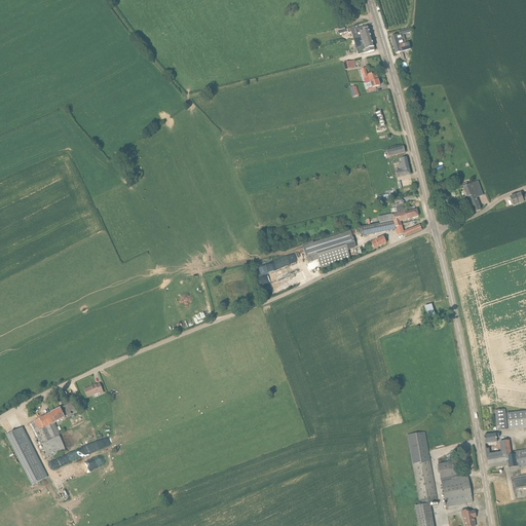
[(370,34),(367,26),(355,29),(354,27),(349,28),(347,29),(348,33),(351,32),(352,35),(353,39),(358,38),(361,37),(362,37),(365,36),(370,34)]
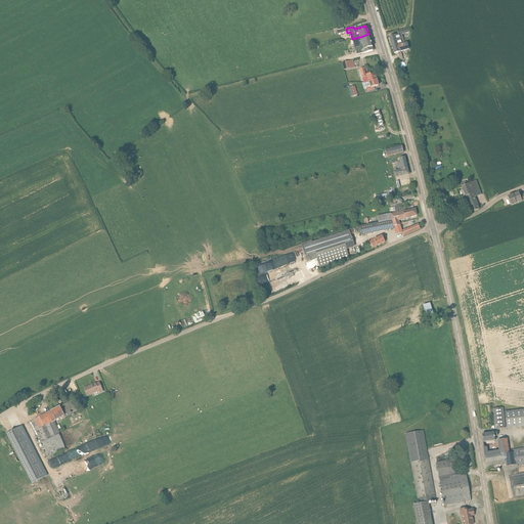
[(408,49),(406,44),(405,44),(402,34),(410,32),(409,29),(397,32),(398,35),(394,36),(389,38),(392,48),(394,54),(408,49)]
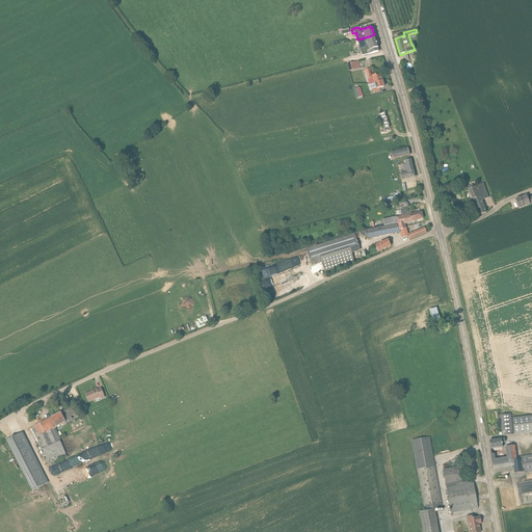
[(361,44),(361,46),(362,48),(360,48),(361,52),(363,56),(370,53),(371,54),(378,52),(377,49),(378,48),(376,42),(374,34),(369,36),(366,37),(365,37),(362,38),(357,40),(358,44),(361,44)]
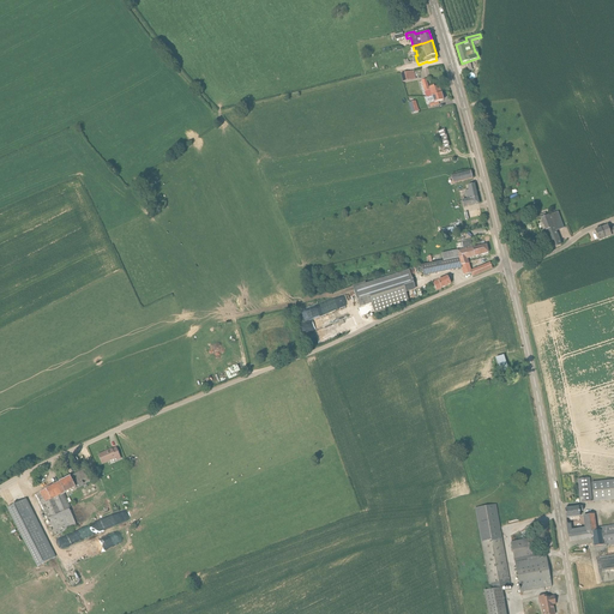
[(408,72),(401,73),(403,83),(415,79),(414,71),(411,72),(408,72)]
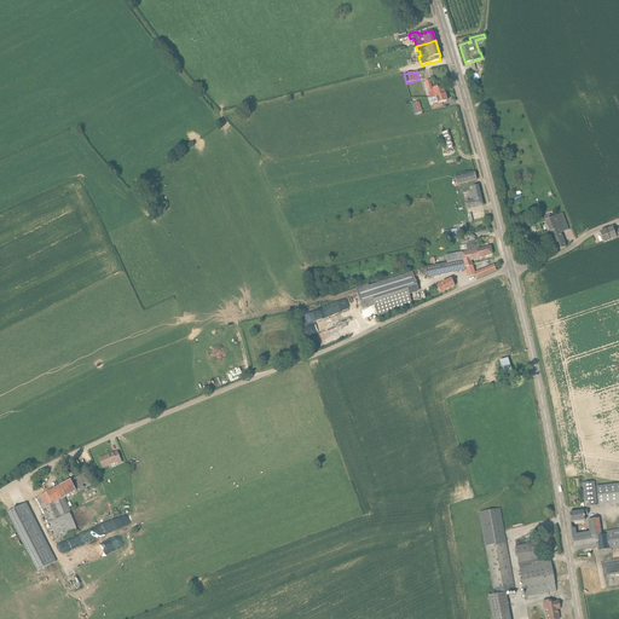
[(431,98),(432,98),(445,94),(443,87),(438,90),(437,87),(432,88),(429,80),(426,81),(431,98)]
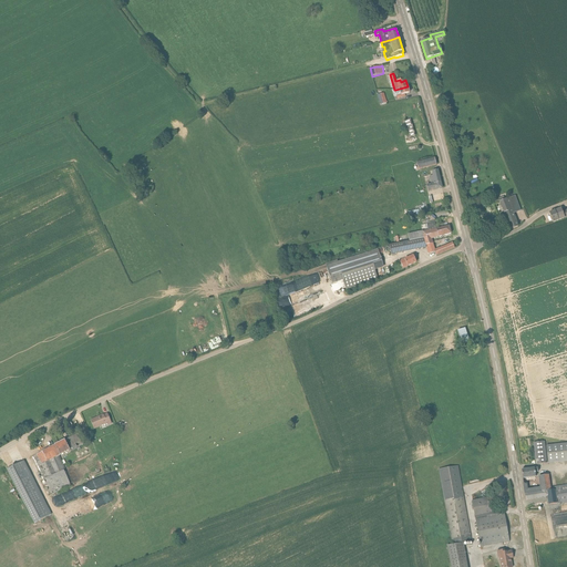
[(409,93),(408,86),(395,90),(397,95),(397,99),(405,96),(405,94),(409,93)]
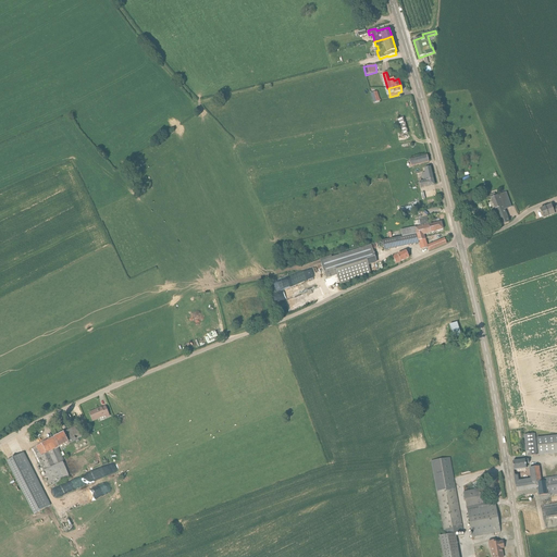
[(406,123),(405,123),(404,118),(397,119),(400,136),(409,135),(406,123)]
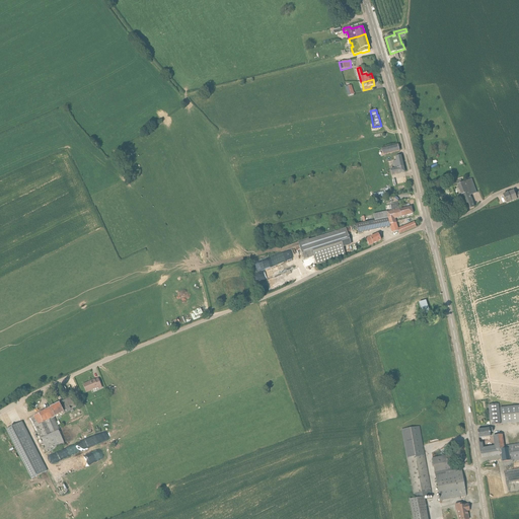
[(382,155),(399,151),(398,145),(381,149),(382,155)]
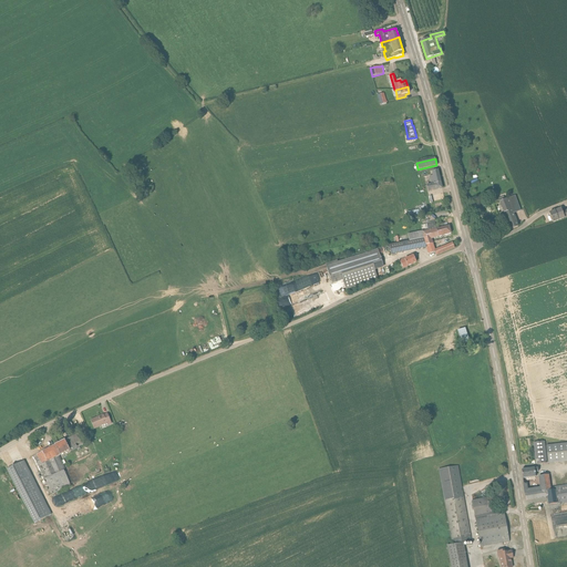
[(428,192),(442,188),(437,171),(432,172),(433,176),(430,176),(431,185),(426,186),(428,192)]
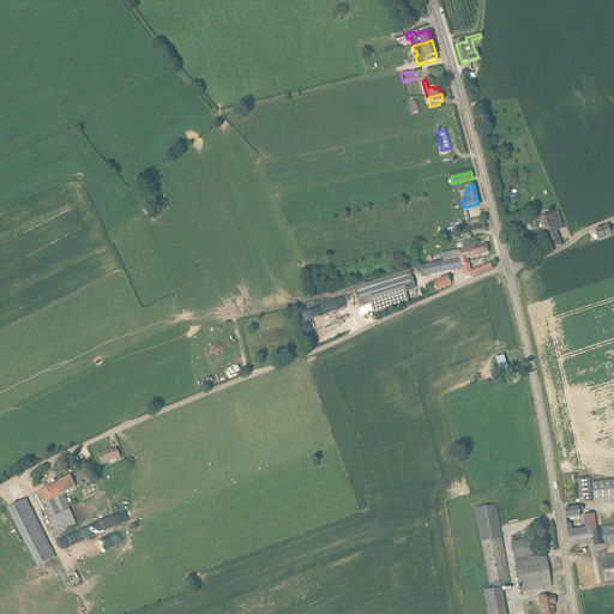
[(555,232),(564,228),(558,212),(551,215),(541,218),(553,248),(561,245),(555,232)]
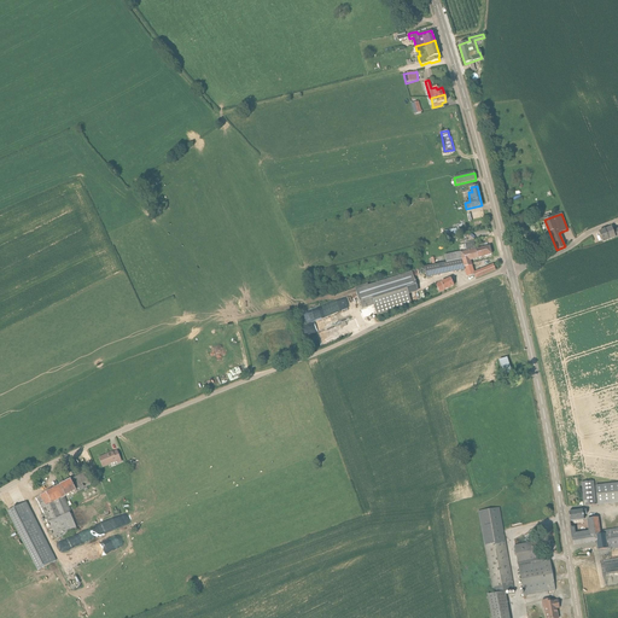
[(599,233),(602,243),(617,235),(617,228),(613,231),(611,227),(599,233)]
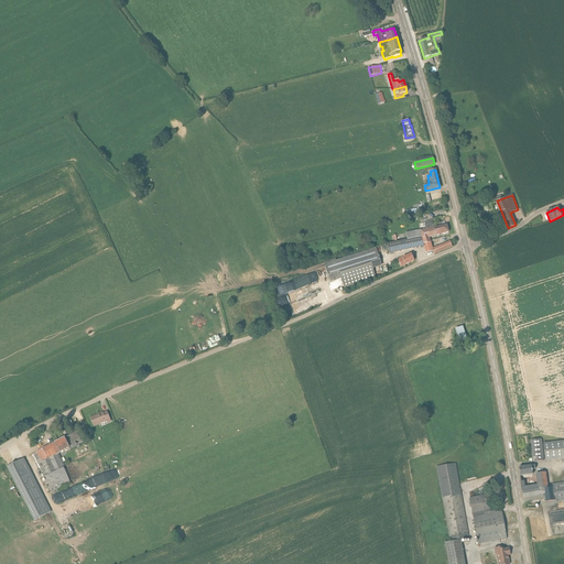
[(446,225),(434,228),(426,229),(420,230),(405,232),(407,240),(422,237),(424,245),(430,242),(429,238),(448,232),(446,225)]
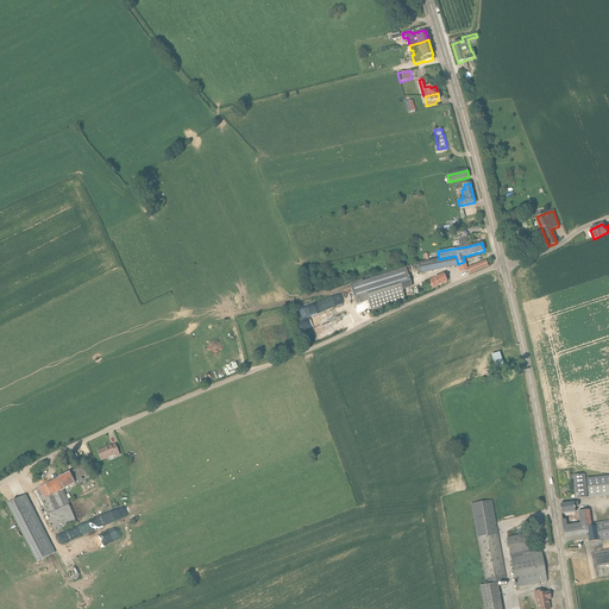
[(456,256),(439,259),(418,264),(420,274),(458,267),(458,264),(456,256)]
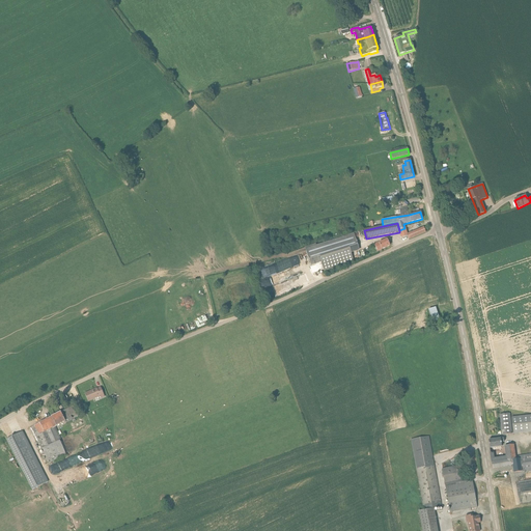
[(407,236),(409,240),(425,232),(423,228),(407,234),(408,236),(407,236)]
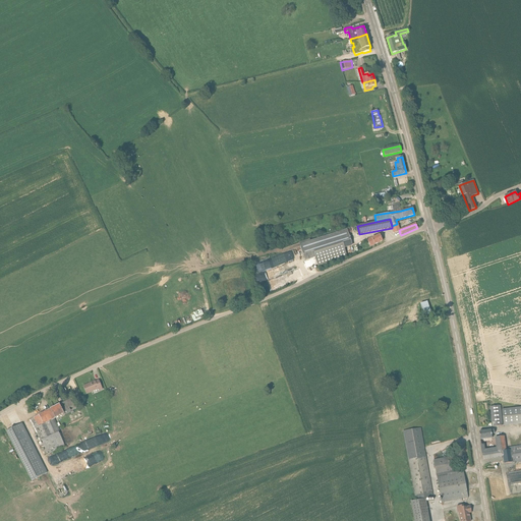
[(309,239),(298,243),(303,257),(314,253),(319,266),(347,256),(343,244),(351,241),(347,229),(310,241),(309,239)]
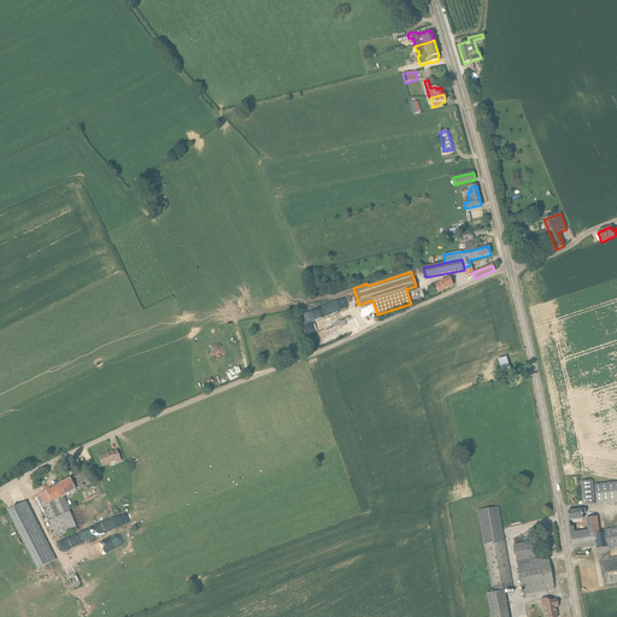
[(451,280),(450,278),(440,282),(435,283),(436,285),(435,285),(439,292),(453,286),(451,281),(451,280)]
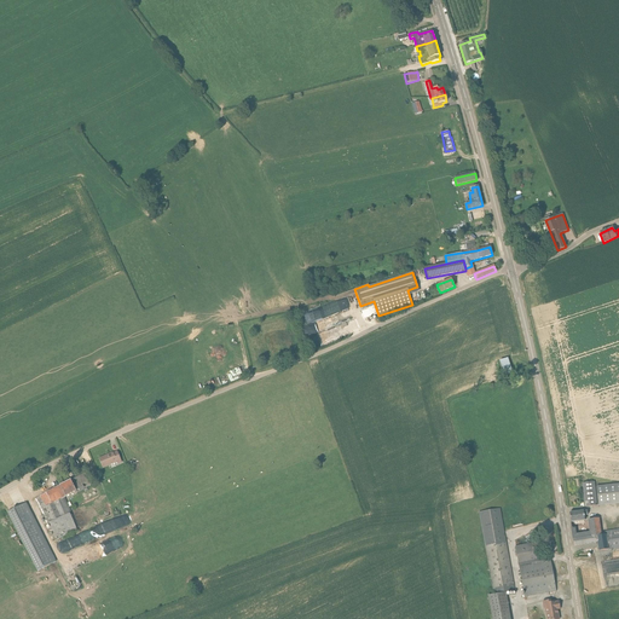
[(512,374),(507,360),(499,363),(504,376),(512,374)]
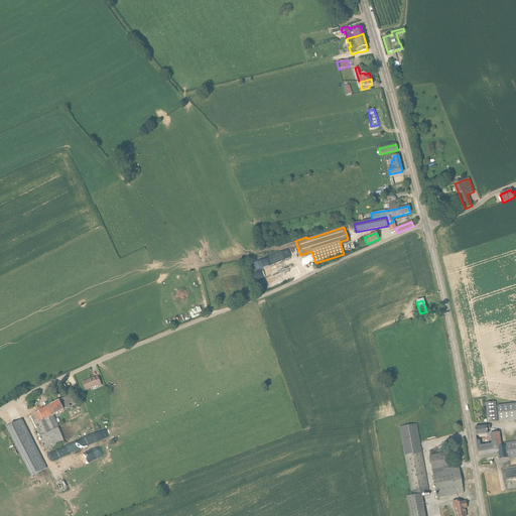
[(98,373),(84,379),(88,390),(103,384),(98,373)]
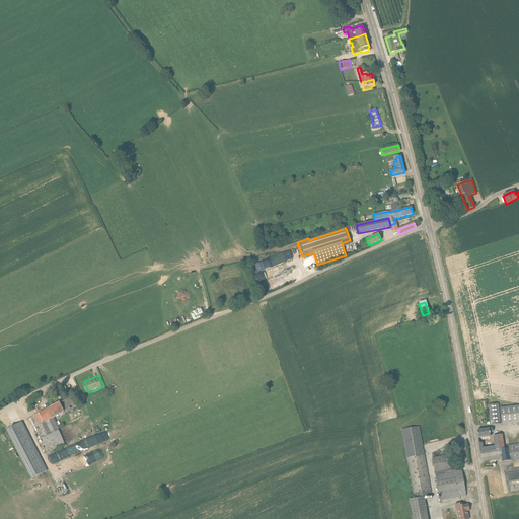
[(71,396),(30,418),(47,453),(65,445),(58,431),(60,430),(58,425),(60,424),(59,422),(57,423),(54,417),(63,413),(64,414),(77,406),(71,396)]
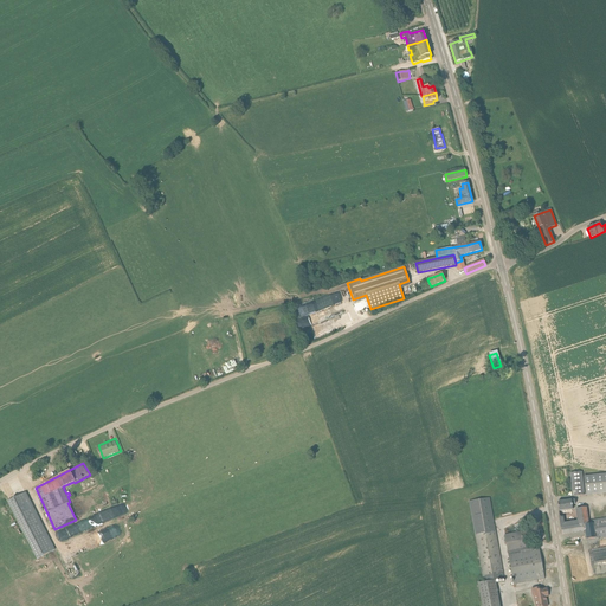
[(573,496),(584,495),(581,472),(571,474),(573,496)]
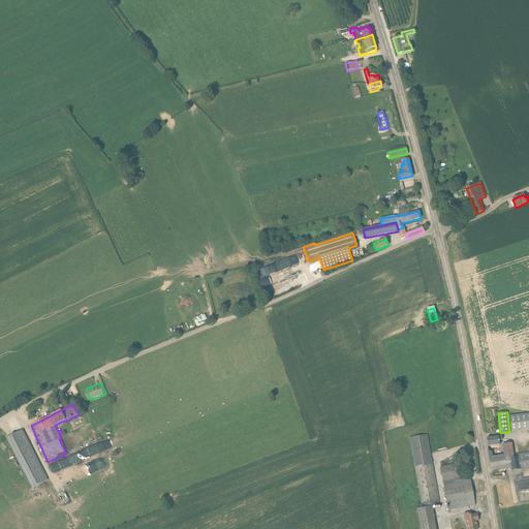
[(511,432),(528,430),(528,413),(509,416),(511,432)]
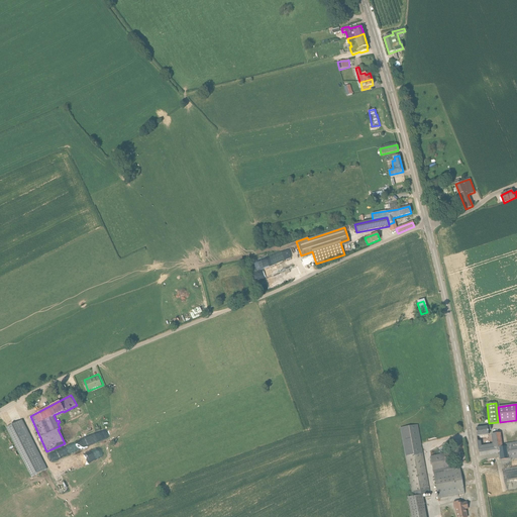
[(30,478),(46,470),(21,421),(6,428),(30,478)]
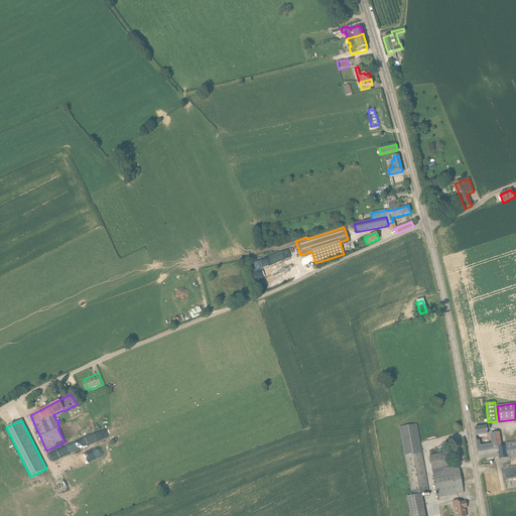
[(397,427),(410,489),(427,485),(414,424),(397,427)]
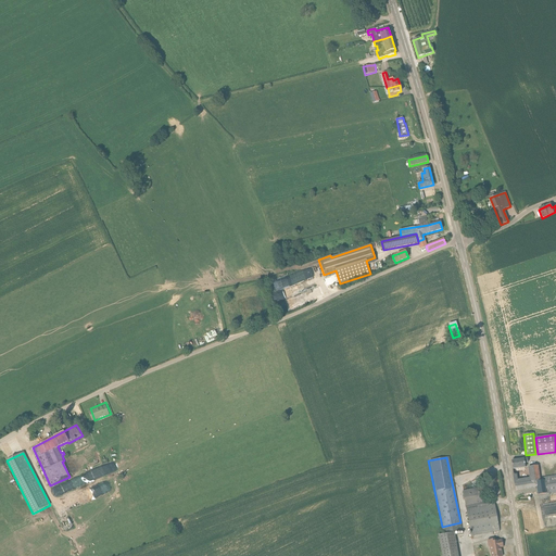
[(525,464),(528,463),(527,459),(512,462),(512,465),(513,469),(525,468),(525,464)]
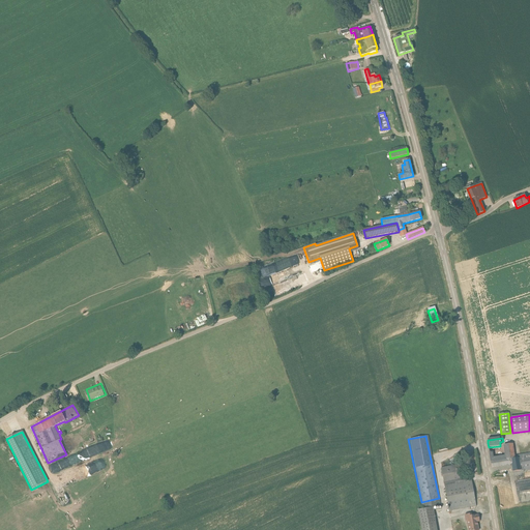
[(491,468),(511,465),(512,472),(521,471),(529,469),(529,452),(514,455),(512,444),(503,445),(505,455),(493,458),(493,452),(490,452),(490,451),(489,452),(490,462),(491,462),(491,468)]
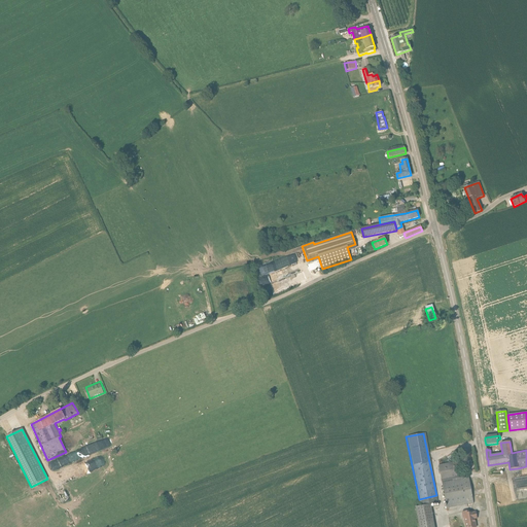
[(99,443),(51,462),(55,470),(102,451),(99,443)]
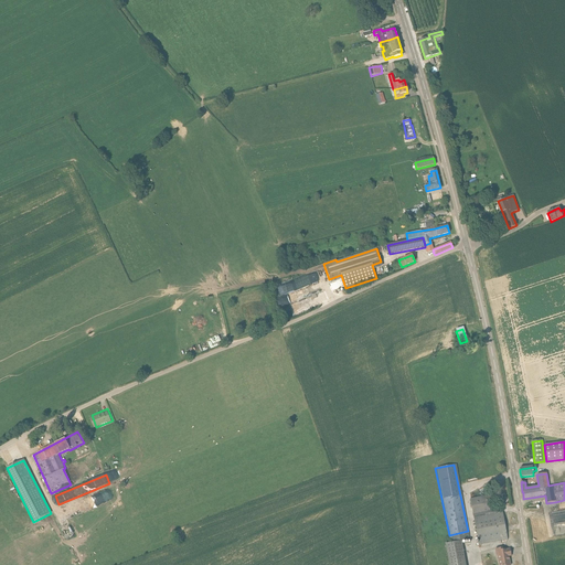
[(112,489),(84,500),(87,510),(115,499),(112,489)]
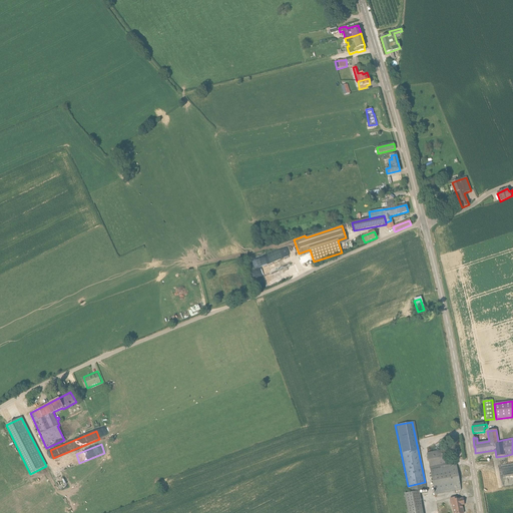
[(447,449),(427,452),(434,495),(460,491),(455,464),(450,465),(447,449)]
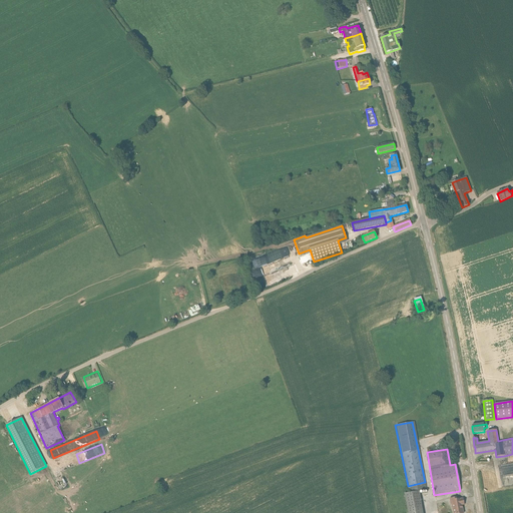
[(512,463),(502,465),(503,474),(512,473),(512,463)]
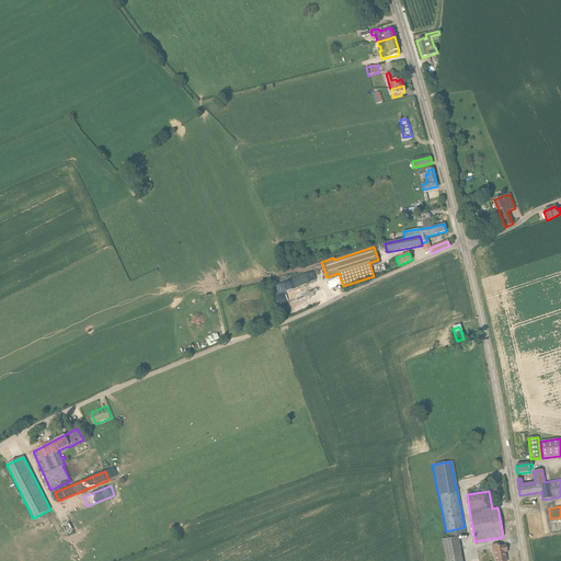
[(465,560),(461,539),(445,541),(447,560),(465,560)]
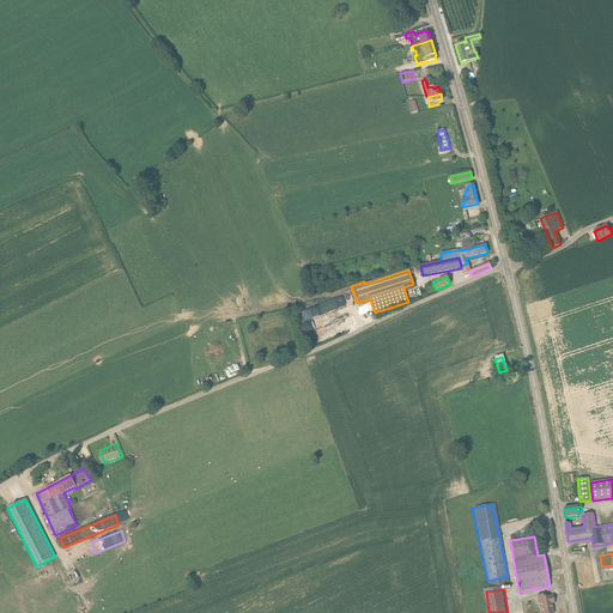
[(554,612),(551,592),(538,594),(540,612),(554,612)]
